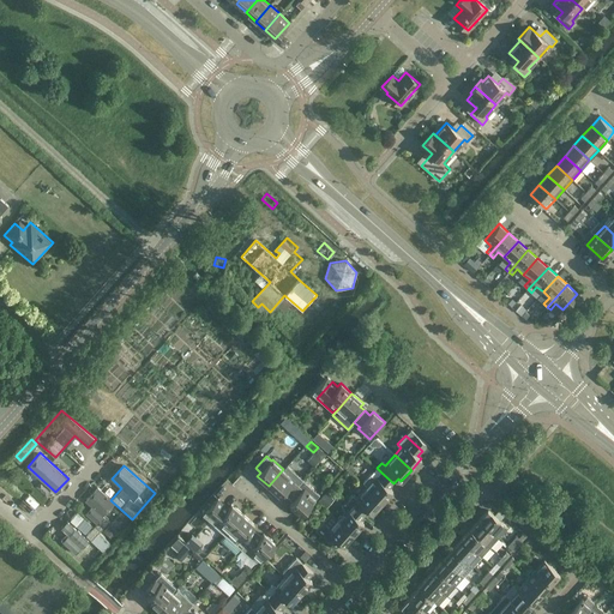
[(288,497),(302,480),(287,465),(283,469),(269,486),(280,497),(283,493),(288,497)]
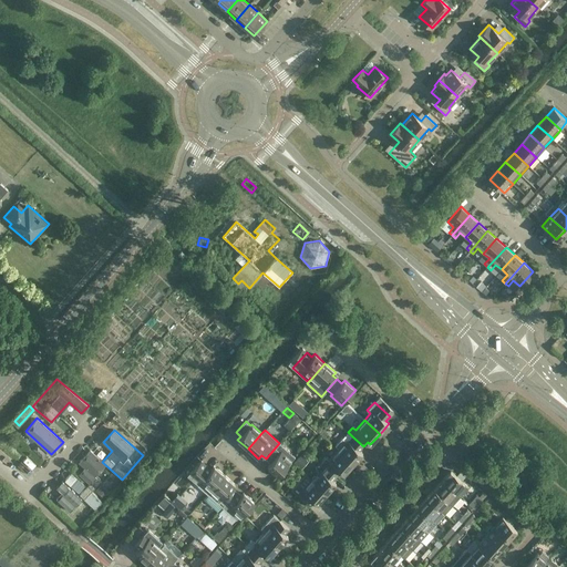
[(339,449),(338,450),(353,463),(362,453),(359,451),(363,446),(352,436),(349,441),(347,440),(346,441),(342,437),(336,445),(339,449)]
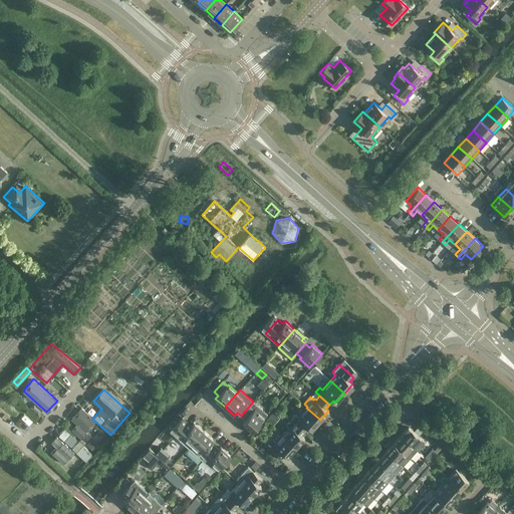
[(252,431),(267,414),(253,402),(241,416),(245,420),(242,423),(252,431)]
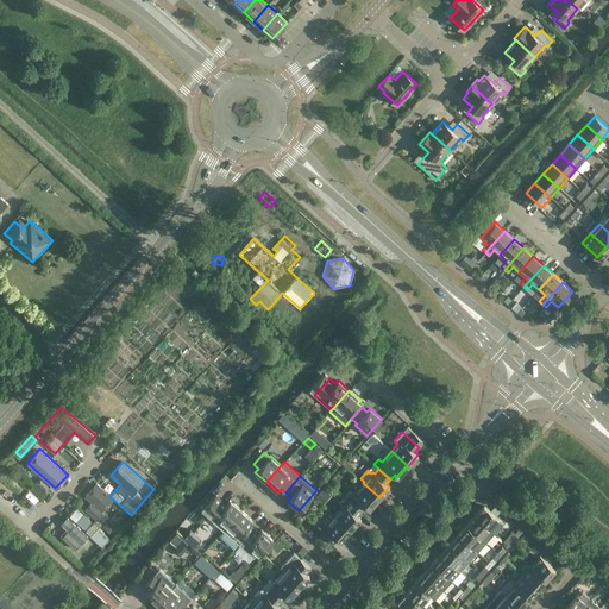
[(350,490),(345,496),(362,510),(365,506),(369,509),(380,497),(363,483),(353,494),(350,490)]
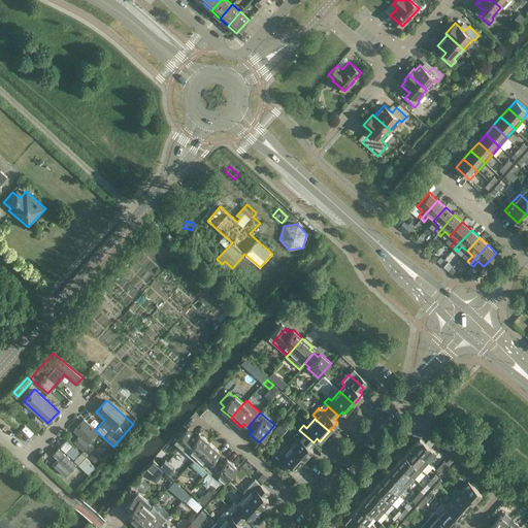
[(113,447),(84,420),(74,430),(78,434),(72,440),(98,464),(113,447)]
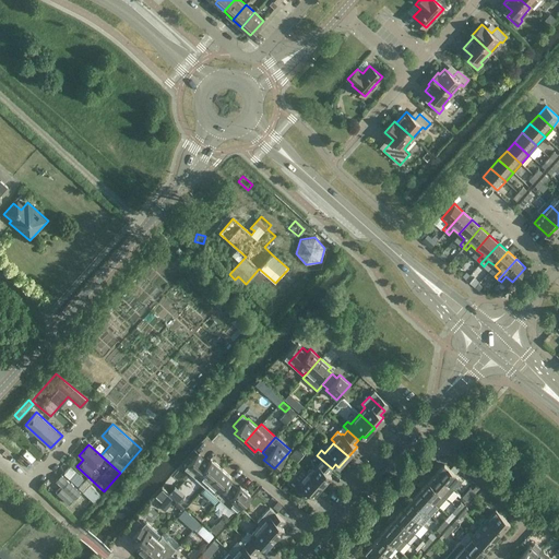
[(299,462),(304,458),(301,455),(297,451),(293,456),(297,461),(297,460),(299,462)]
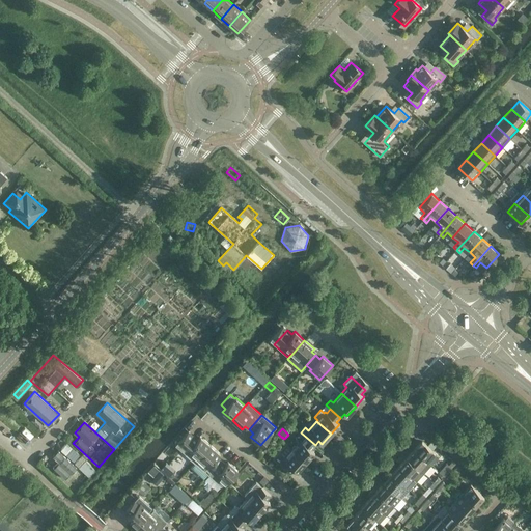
[(315,445),(301,432),(297,437),(300,440),(291,449),(306,462),(314,452),(311,449),(315,445)]
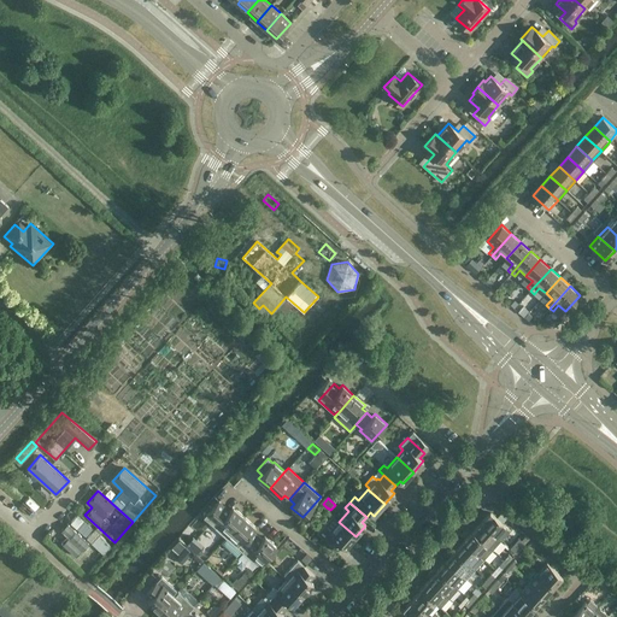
[(225,538),(244,517),(233,506),(229,510),(224,506),(210,522),(225,538)]
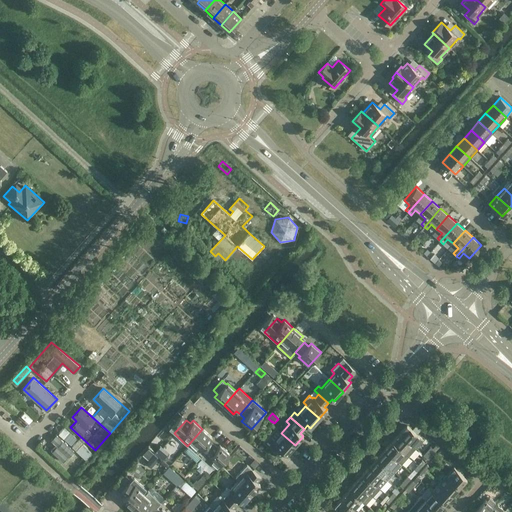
[(71,443),(78,436),(64,425),(58,433),(71,443)]
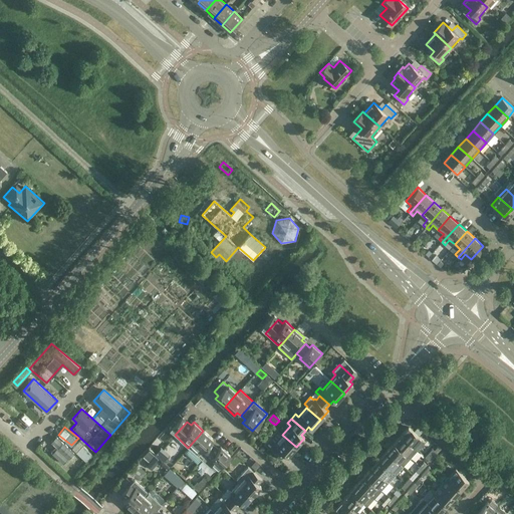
[(408,427),(401,435),(414,447),(421,438),(408,427)]
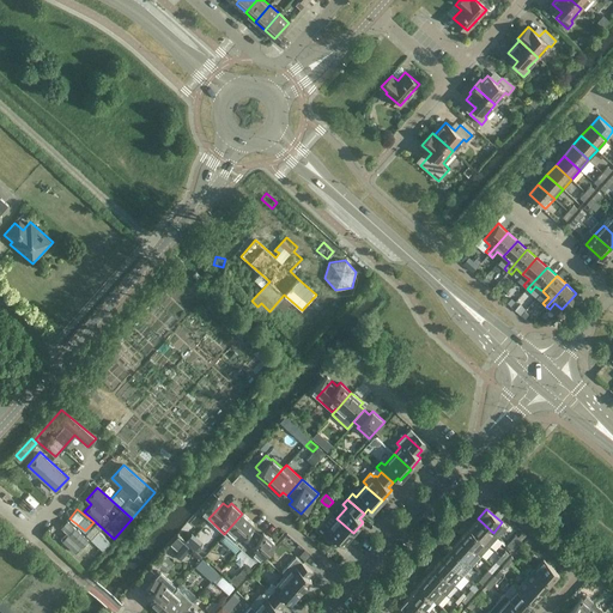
[(241,548),(255,532),(250,527),(254,523),(242,514),(224,534),(241,548)]
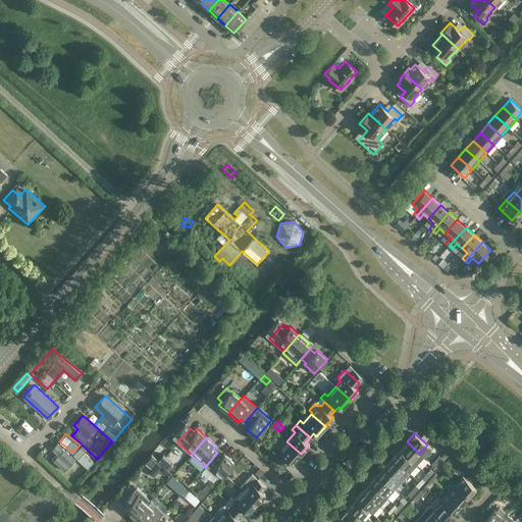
[(275,457),(276,457),(285,465),(289,461),(292,464),(301,454),(286,441),(277,451),(279,452),(275,457)]
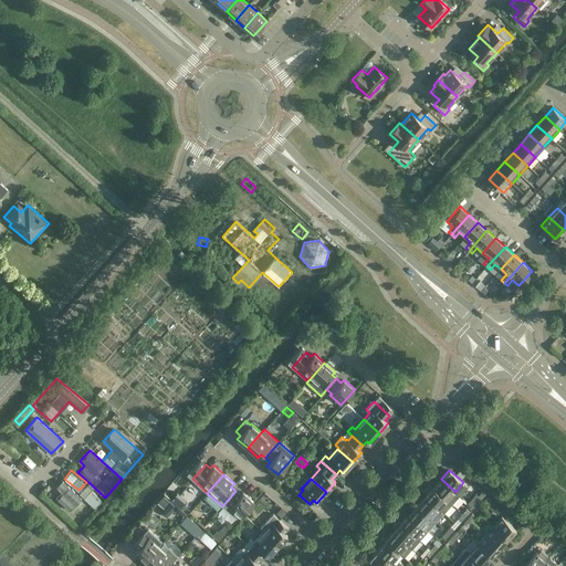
[(456,492),(441,479),(433,488),(451,504),(460,495),(456,492)]
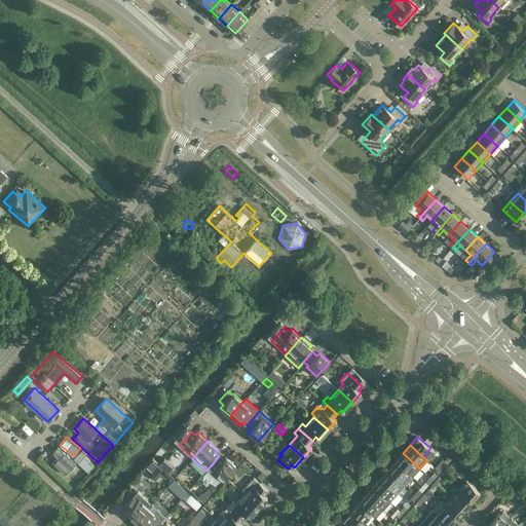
[(59,447),(52,453),(57,457),(54,459),(57,460),(53,464),(65,475),(70,468),(71,470),(76,463),(59,447)]
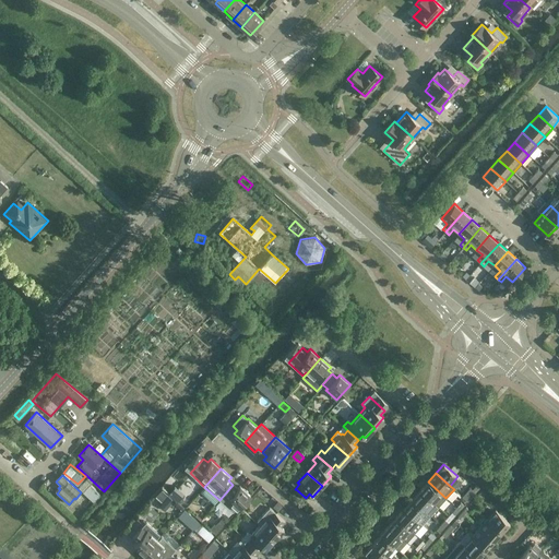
[(445,498),(428,482),(420,490),(438,507),(445,498)]
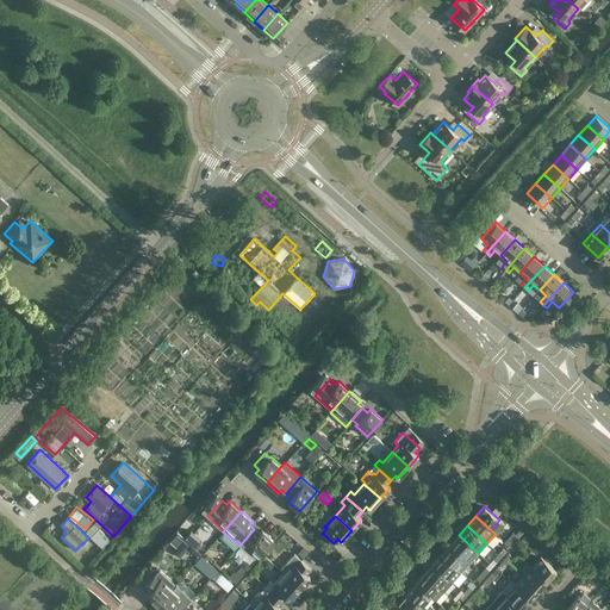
[(98,528),(92,535),(103,545),(110,537),(98,528)]
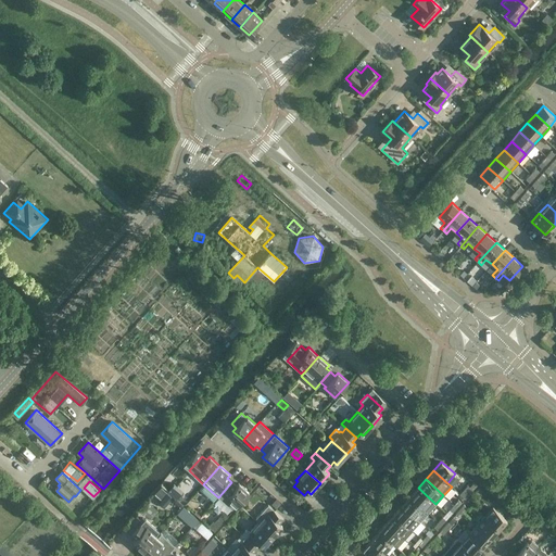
[(236,485),(231,482),(218,497),(231,509),(235,506),(236,507),(249,492),(239,482),(236,485)]
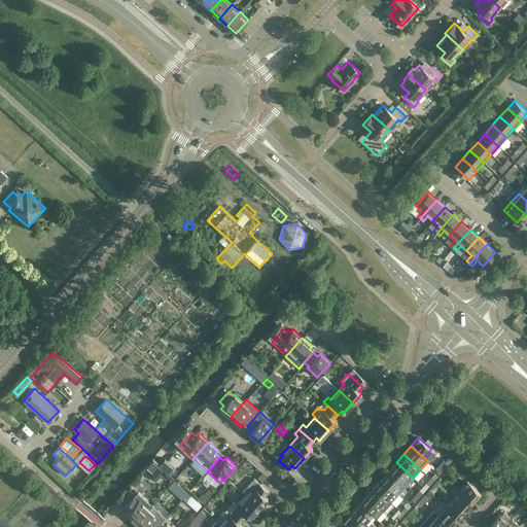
[(413,478),(396,462),(388,470),(406,486),(413,478)]
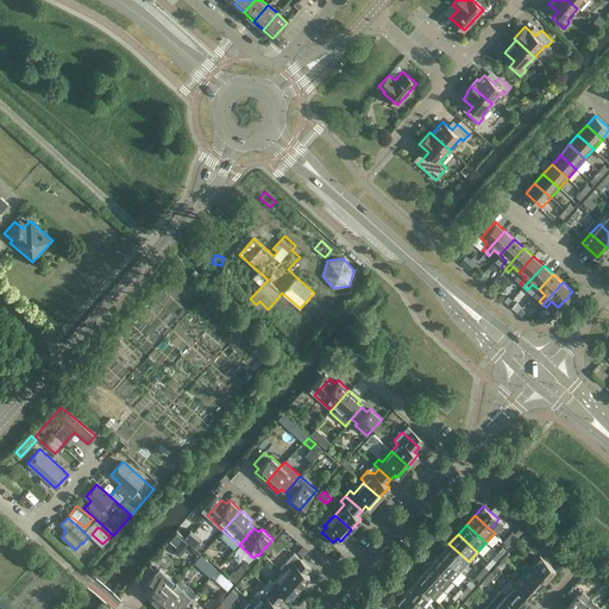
[(180,557),(189,546),(183,540),(174,552),(180,557)]
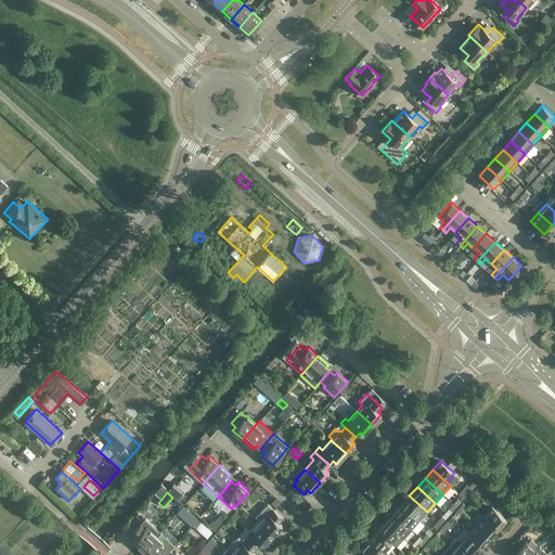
[(427,512),(409,495),(401,504),(420,520),(427,512)]
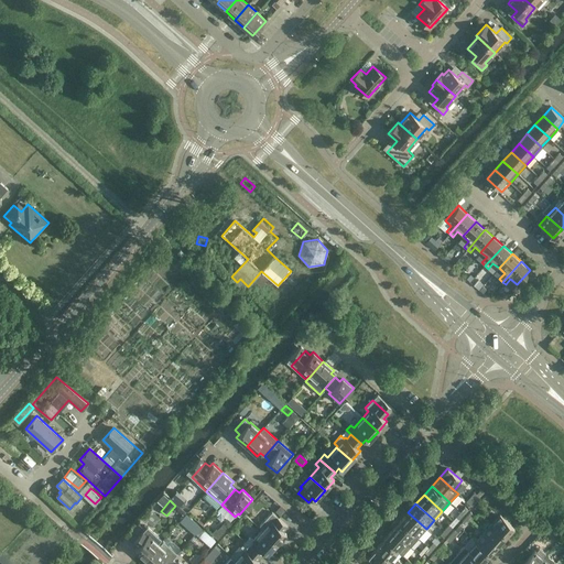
[(279,506),(274,511),(280,517),(285,511),(279,506)]
